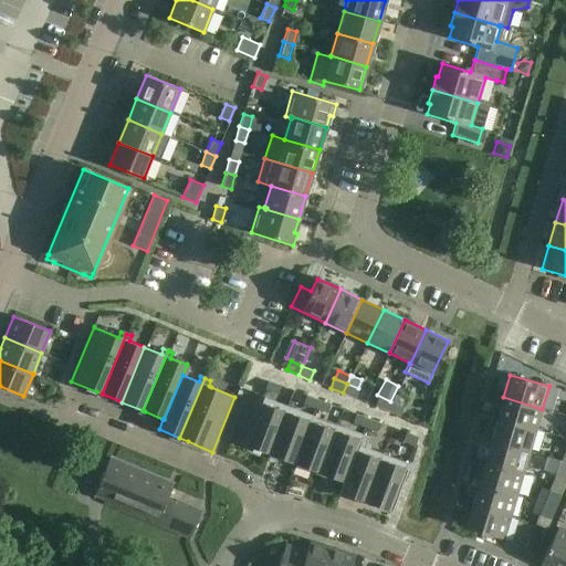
[(275,394),(279,385),(266,380),(263,389),(275,394)]
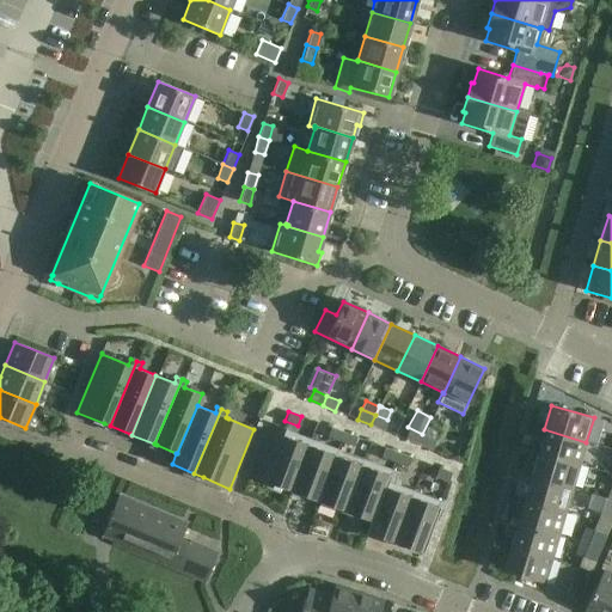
[(375,415),(371,424),(384,430),(389,421),(387,420),(375,415)]
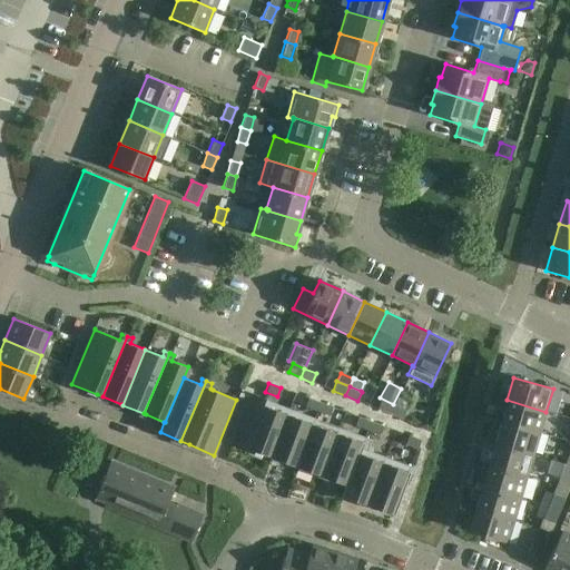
[(251,393),(232,442),(233,442),(263,454),(269,457),(288,409),(282,405),(263,399),(262,397),(251,393)]
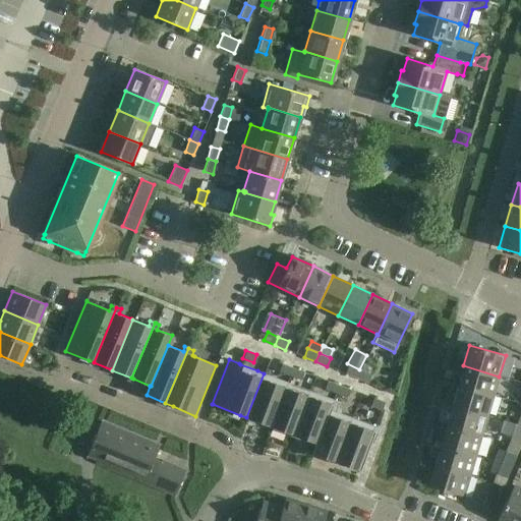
[(289,375),(292,367),(281,363),(278,371),(289,375)]
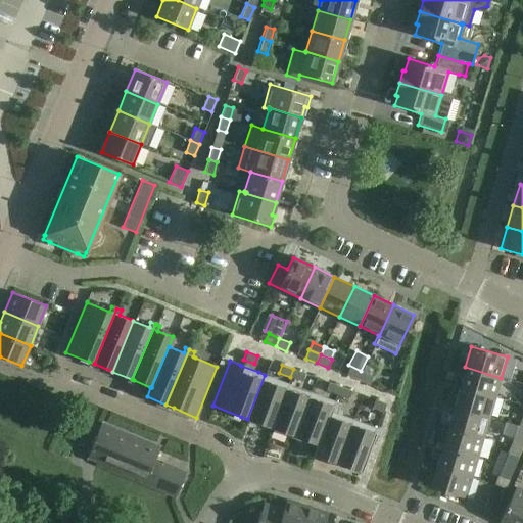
[(358,380),(361,371),(349,367),(346,375),(358,380)]
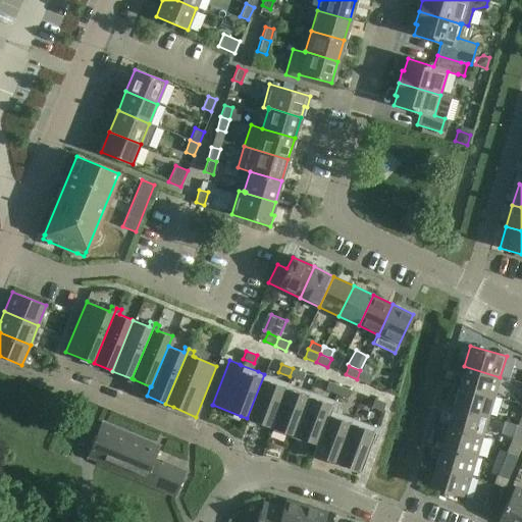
[(493,398),(500,377),(464,366),(458,386),(493,398)]
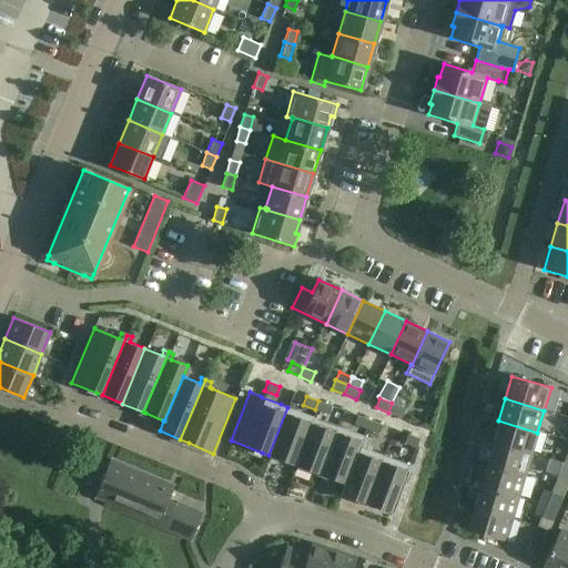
[(318,401),(315,409),(327,414),(331,405),(318,401)]
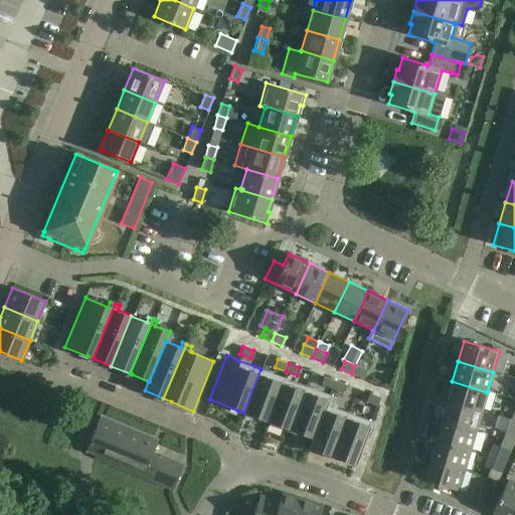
[(355,365),(352,374),(363,378),(366,370),(355,365)]
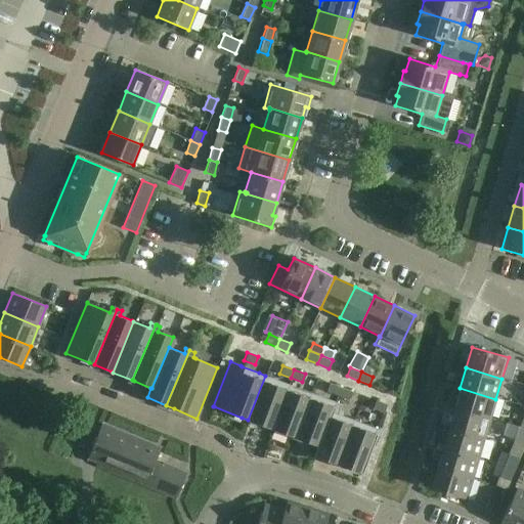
[(265,376),(248,420),(270,429),(271,429),(289,384),(288,384),(265,376)]
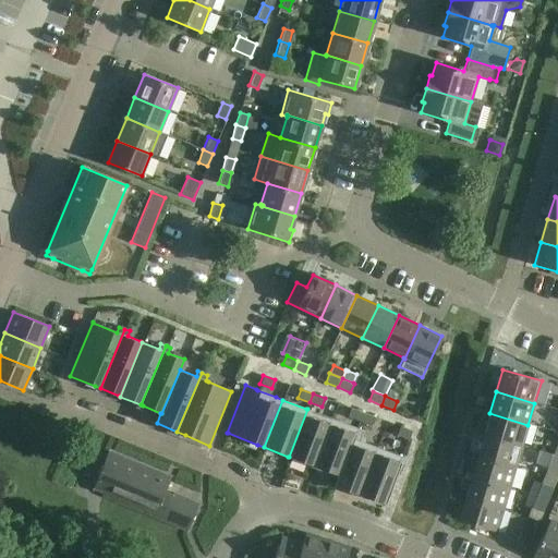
[(359,421),(361,411),(350,408),(347,416),(359,421)]
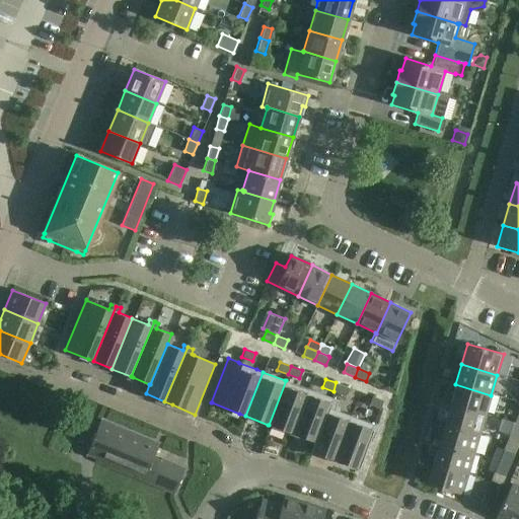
[(286,380),(269,425),(292,433),(308,389),(286,380)]
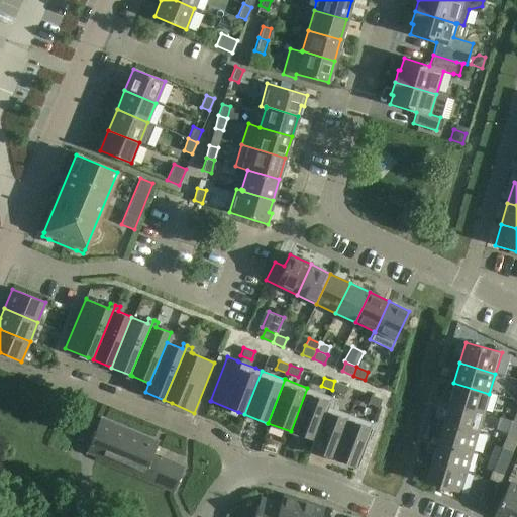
[(334,381),(332,390),(342,394),(346,386),(334,381)]
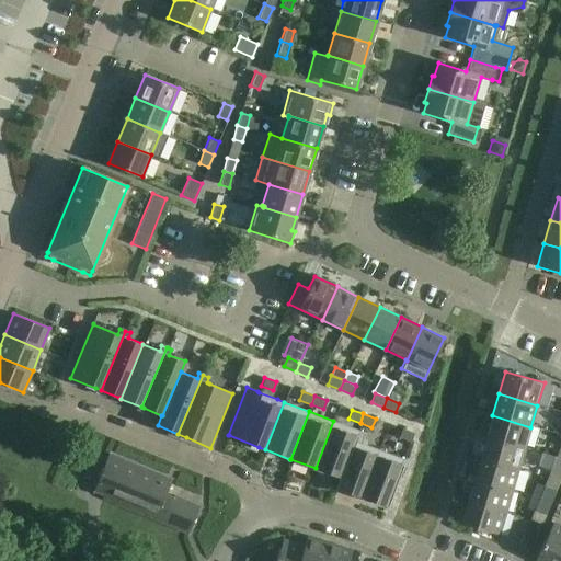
[(525,449),(530,427),(492,415),(485,437),(525,449)]
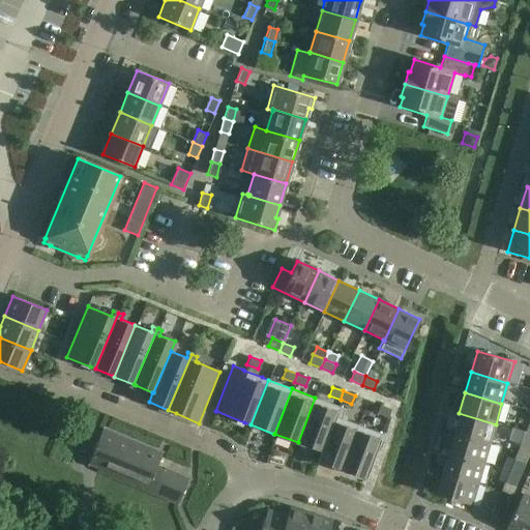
[(315,398),(298,442),(301,443),(320,450),(339,406),(318,399),(315,398)]
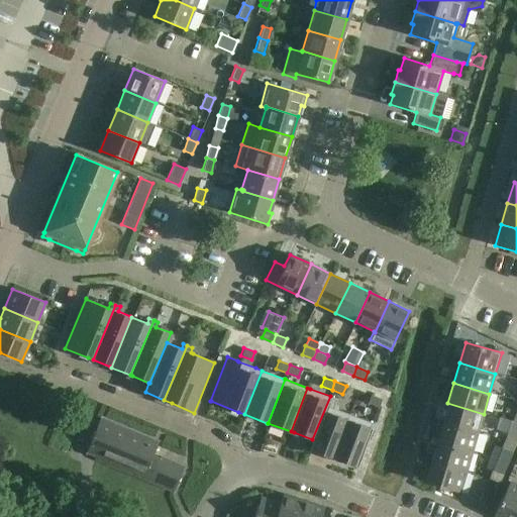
[(378,407),(381,399),(370,395),(367,403),(378,407)]
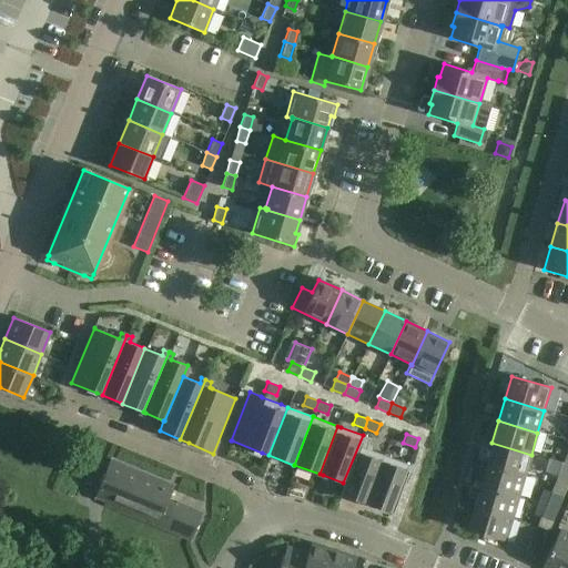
[(343,483),(340,494),(365,504),(383,455),(365,448),(369,438),(363,435),(343,483)]
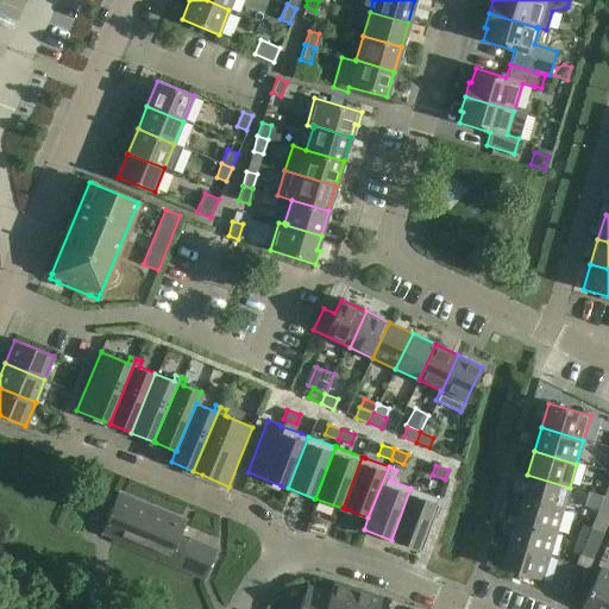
[(563,510),(570,488),(527,475),(521,497),(563,510)]
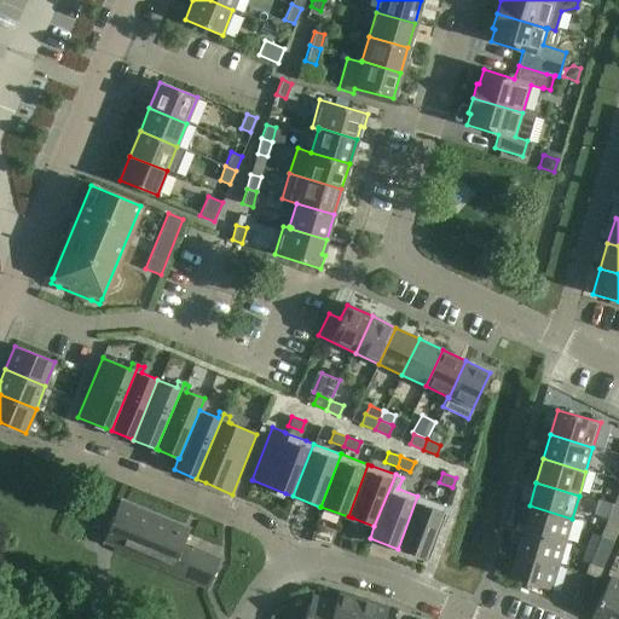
[(417,496),(398,549),(404,551),(427,560),(444,513),(447,515),(450,509),(451,508),(446,507),(424,498),(417,496)]
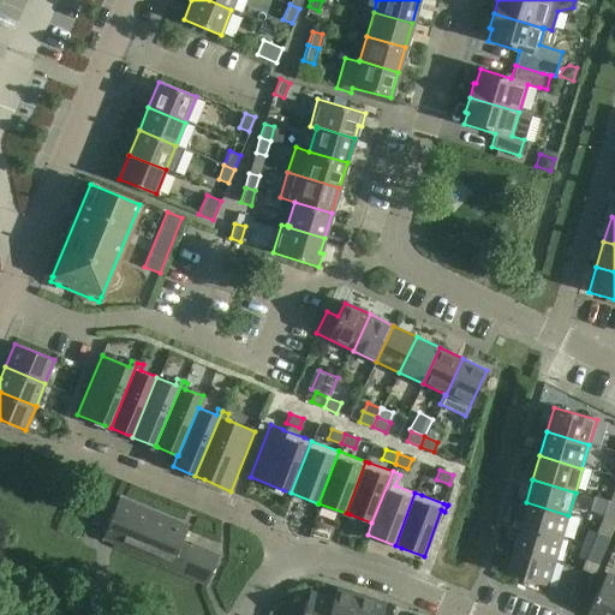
[(169,571),(181,543),(186,529),(189,525),(119,496),(101,537),(113,542),(112,545),(169,571)]
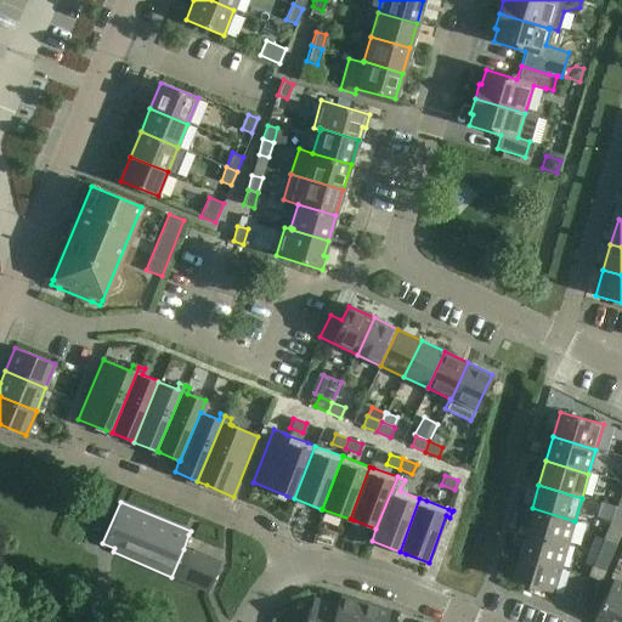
[(567,544),(575,521),(532,508),(525,531),(567,544)]
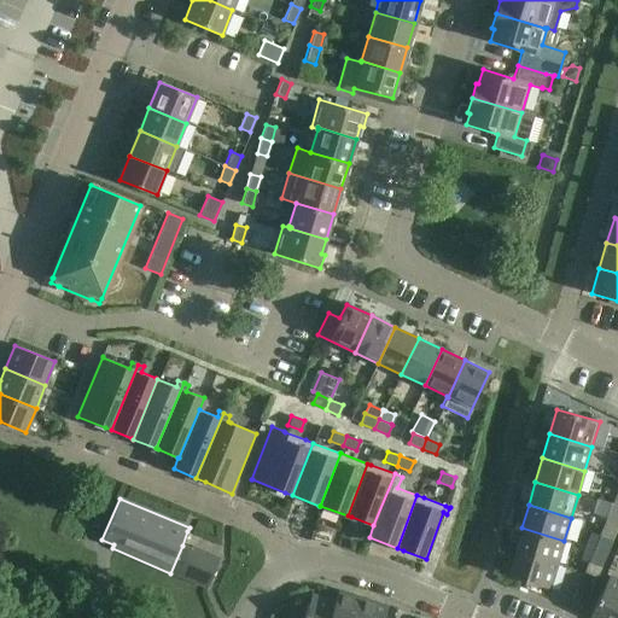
[(611,505),(606,517),(617,520),(617,506),(611,505)]
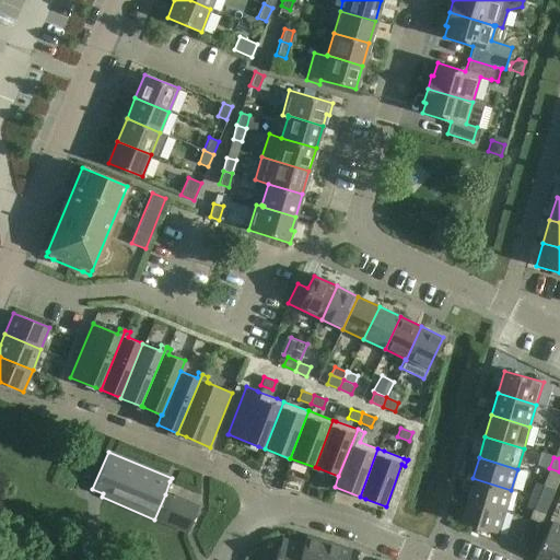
[(504,512),(511,490),(473,478),(466,501),(504,512)]
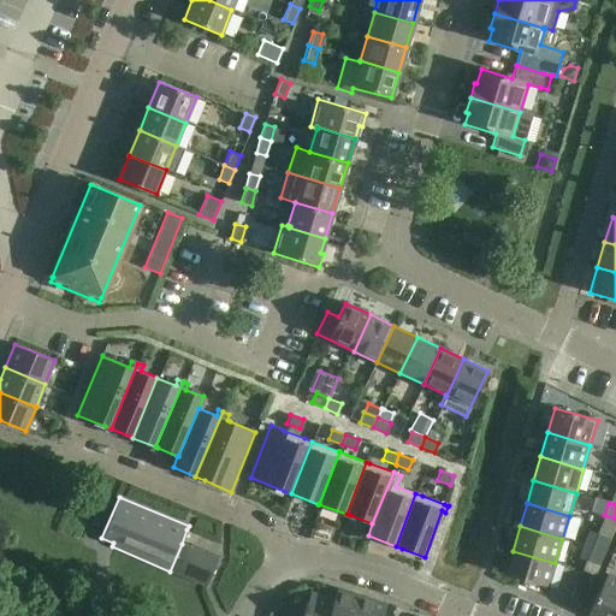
[(587,531),(582,544),(604,554),(610,539),(591,532),(587,531)]
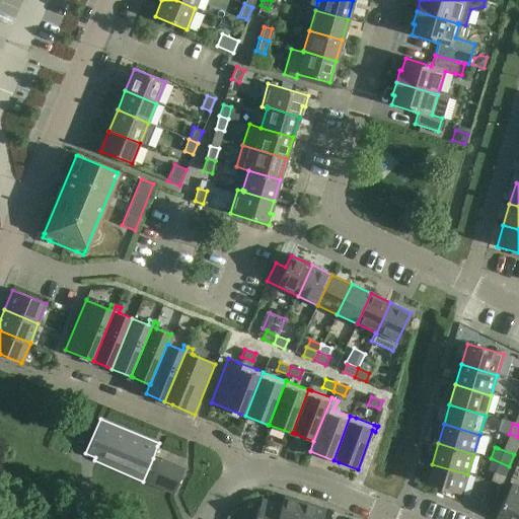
[(153,458),(143,482),(173,494),(184,468),(161,458),(160,461),(153,458)]
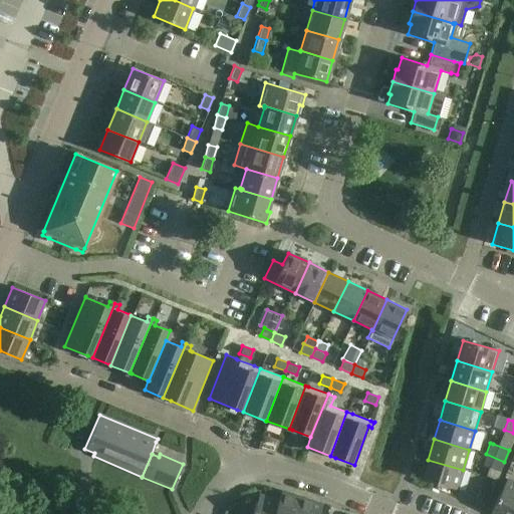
[(486,454),(481,467),(499,472),(500,470),(504,462),(486,454)]
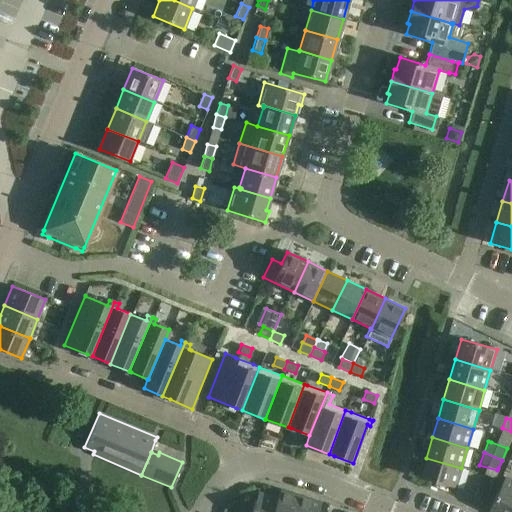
[(455,488),(461,468),(426,458),(420,478),(455,488)]
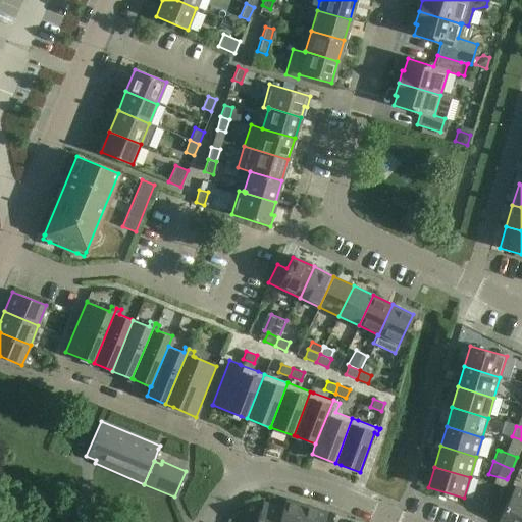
[(504,521),(520,521),(521,518),(521,488),(514,485),(498,519),(504,521)]
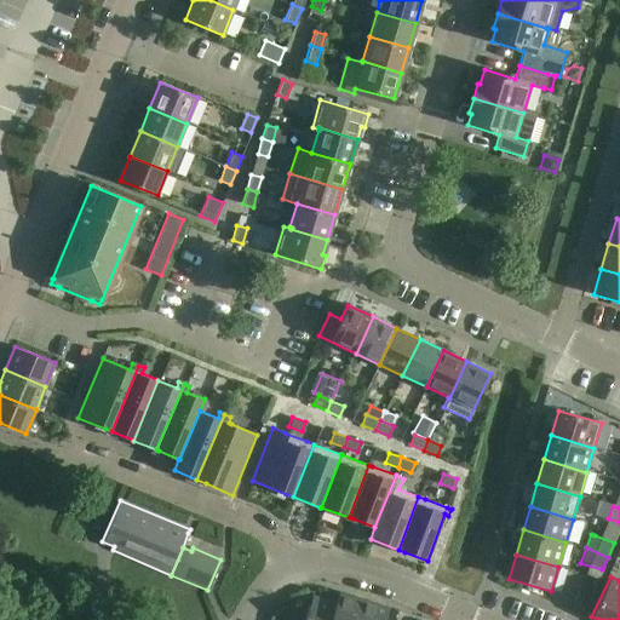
[(587,606),(593,592),(581,587),(575,601),(587,606)]
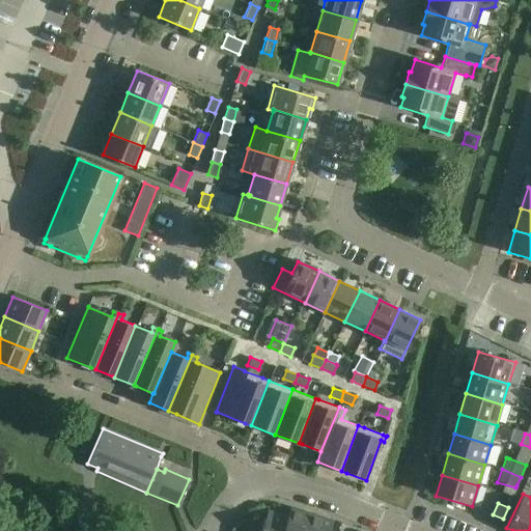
[(305,530),(311,513),(289,507),(286,518),(283,530),(305,530)]
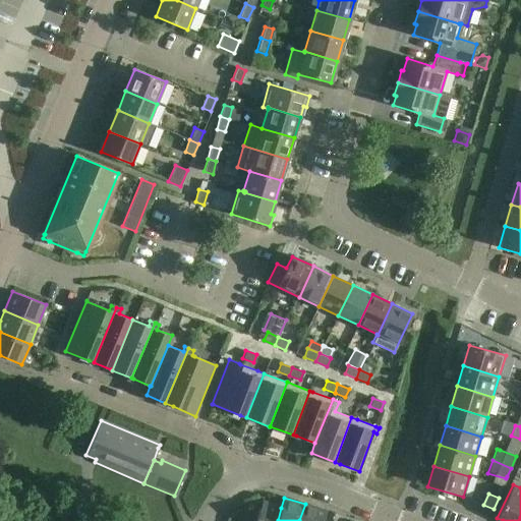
[(278,520),(281,508),(262,502),(254,520),(278,520)]
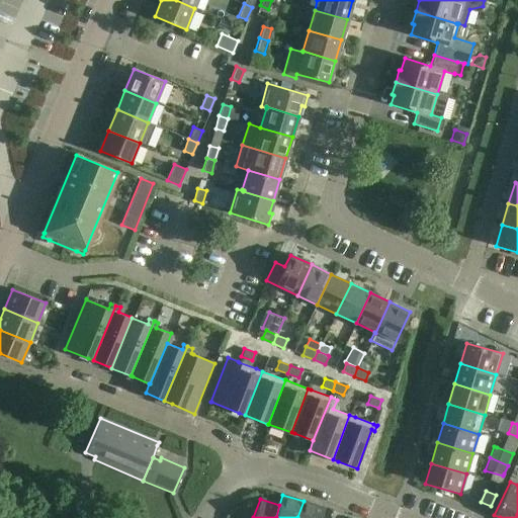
[(320,517),(324,508),(304,501),(297,517),(320,517)]
